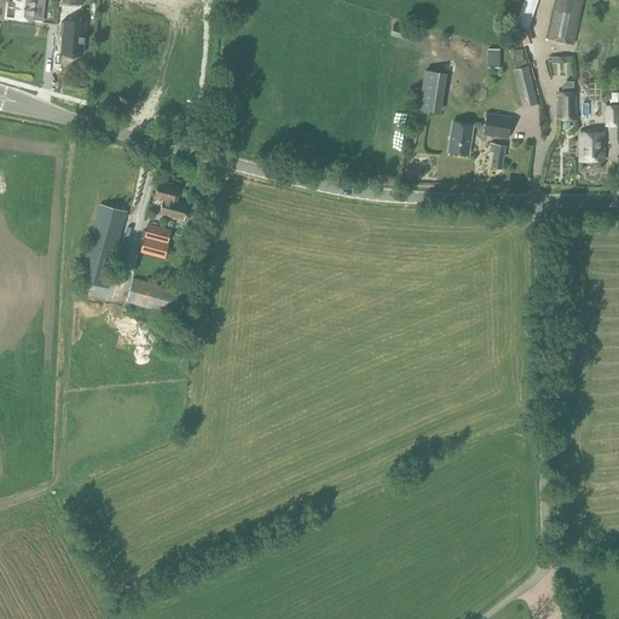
[(10,17),(12,17),(12,18),(40,21),(41,0),(13,0),(13,4),(11,4),(10,17)]
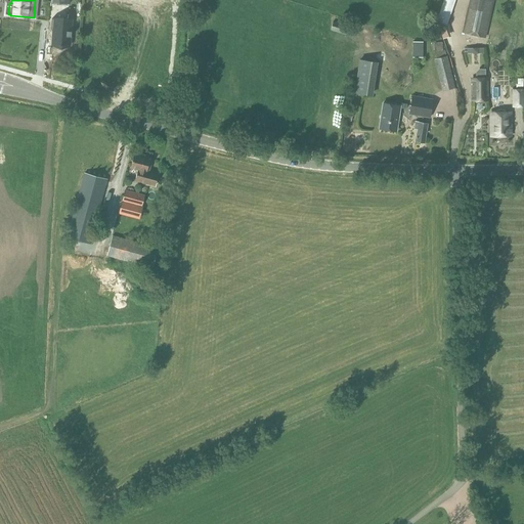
[(436,24),(444,25),(447,11),(449,12),(453,0),(444,0),(441,9),(440,9),(436,24)]
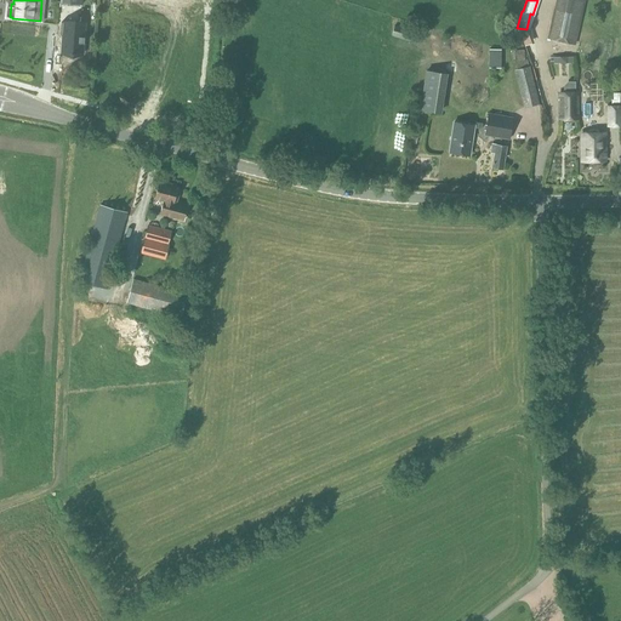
[(585,0),(554,0),(553,9),(554,9),(547,38),(575,45),(585,0)]
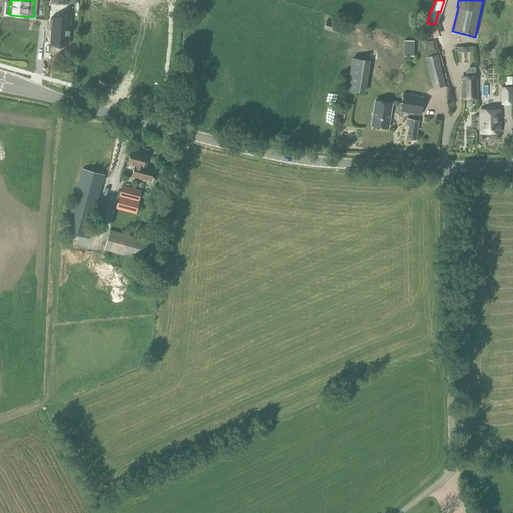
[(50,18),(49,29),(51,30),(50,44),(68,45),(69,19),(50,18)]
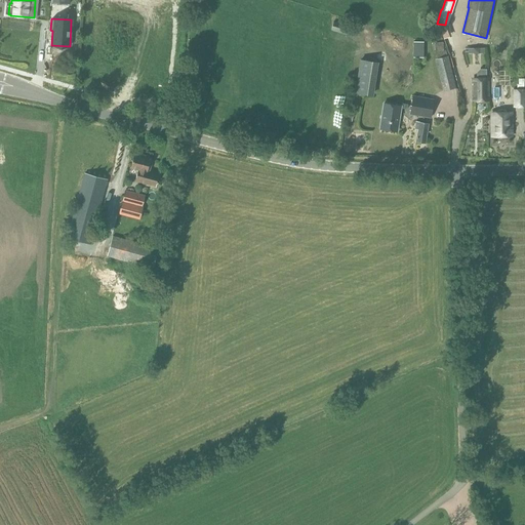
[(333,22),(331,30),(347,35),(349,27),(333,22)]
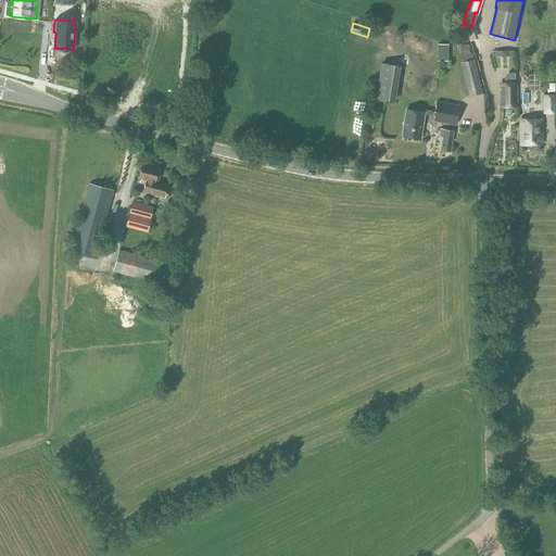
[(502,48),(493,48),(493,54),(490,54),(490,70),(501,71),(502,48)]
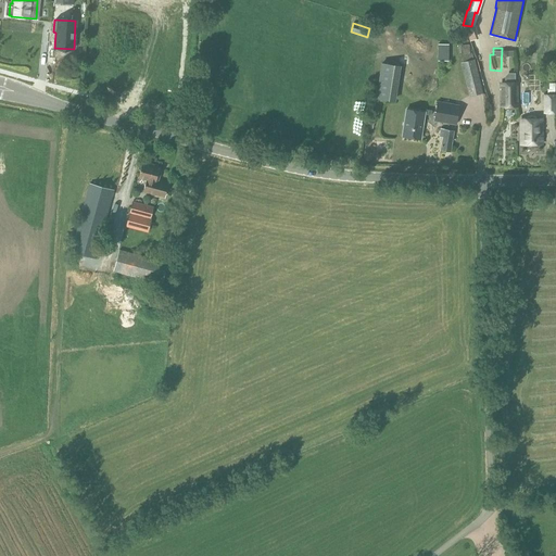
[(141,52),(137,68),(147,72),(152,55),(141,52)]
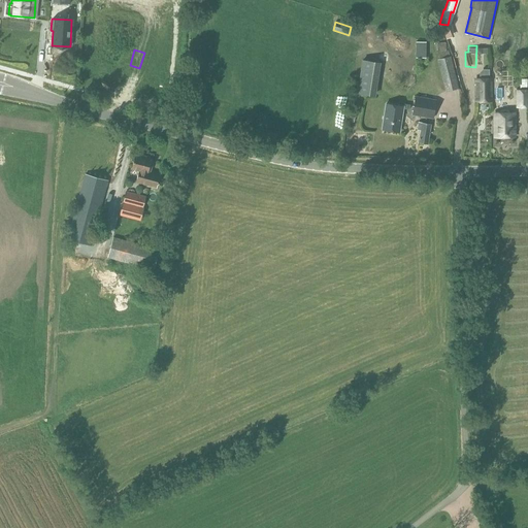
[(451,57),(437,60),(446,92),(458,89),(451,57)]
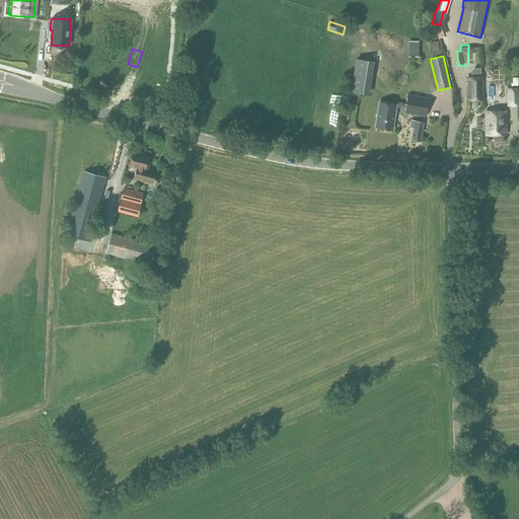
[(368,95),(374,61),(356,58),(350,92),(368,95)]
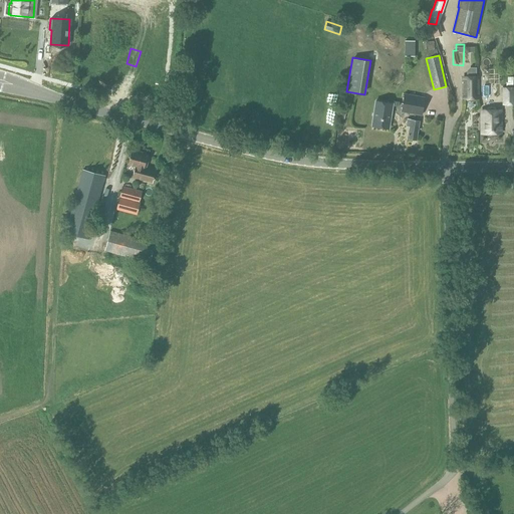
[(466,71),(466,77),(463,77),(464,98),(478,98),(478,77),(476,77),(476,67),(469,67),(466,71)]
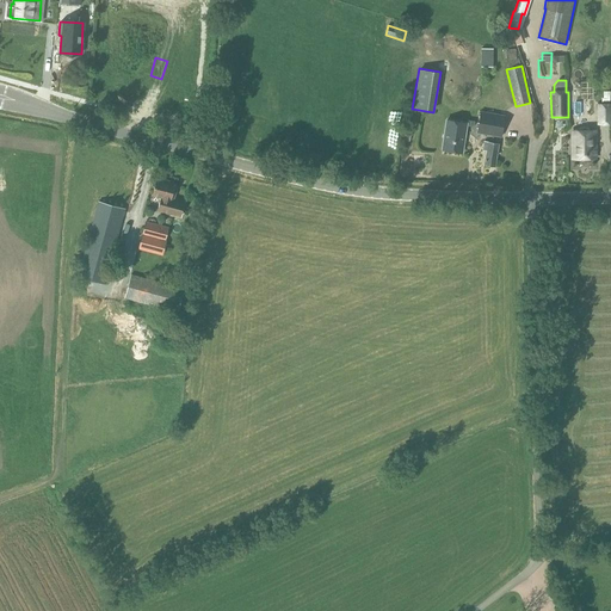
[(610,103),(597,104),(597,125),(610,124),(610,103)]
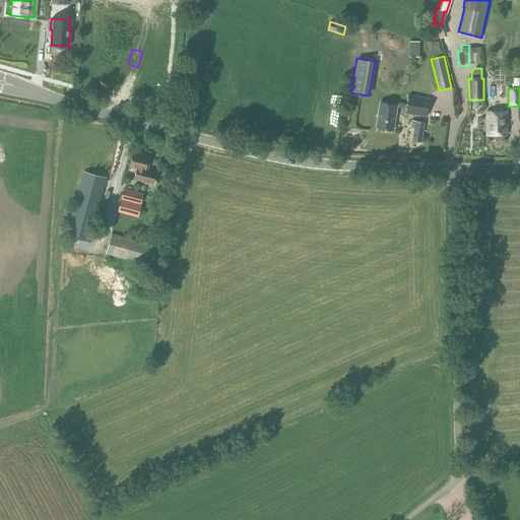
[(427,117),(430,99),(408,94),(405,114),(427,117)]
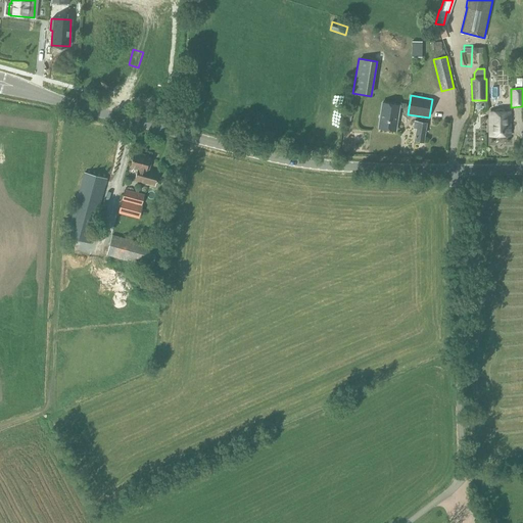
[(395,131),(399,105),(382,103),(378,129),(395,131)]
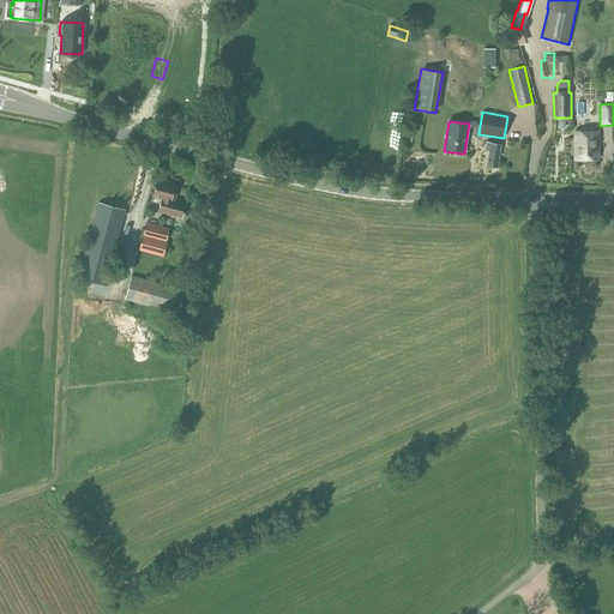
[(600,160),(599,132),(575,132),(576,160),(600,160)]
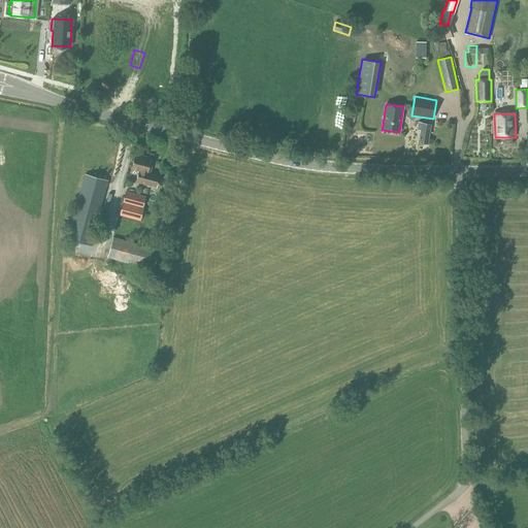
[(419,123),(418,130),(421,130),(419,142),(427,143),(430,124),(419,123)]
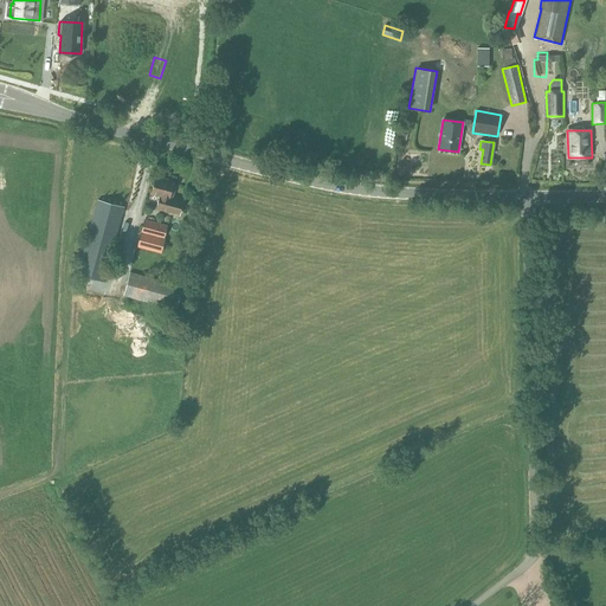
[(156,176),(152,193),(160,195),(159,201),(163,202),(161,211),(179,216),(182,200),(173,198),(174,189),(172,188),(173,184),(163,181),(163,179),(156,176)]
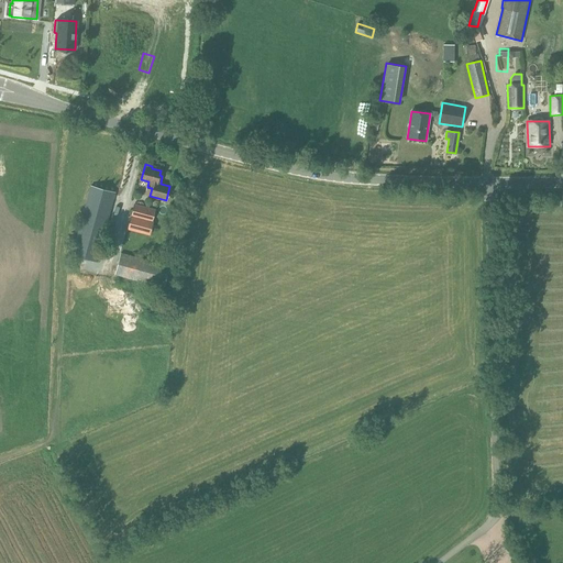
[(70,255),(97,263),(116,192),(90,186),(70,255)]
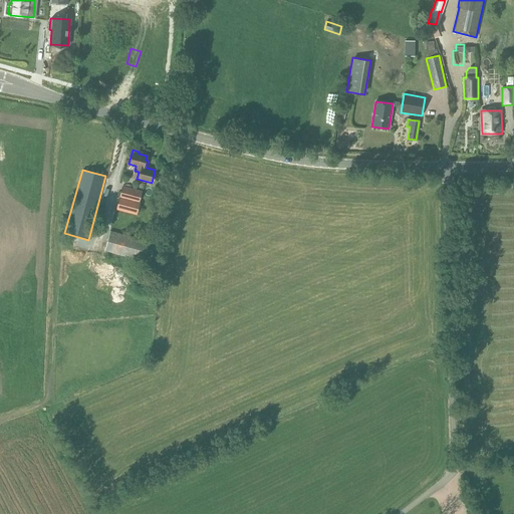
[(136,217),(142,192),(122,186),(115,211),(136,217)]
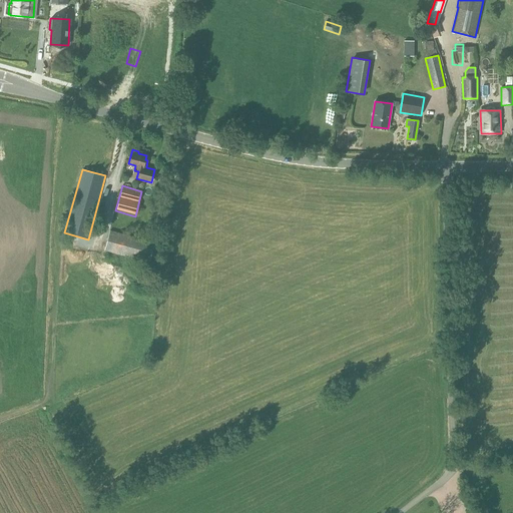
[(104,250),(149,264),(155,242),(110,230),(104,250)]
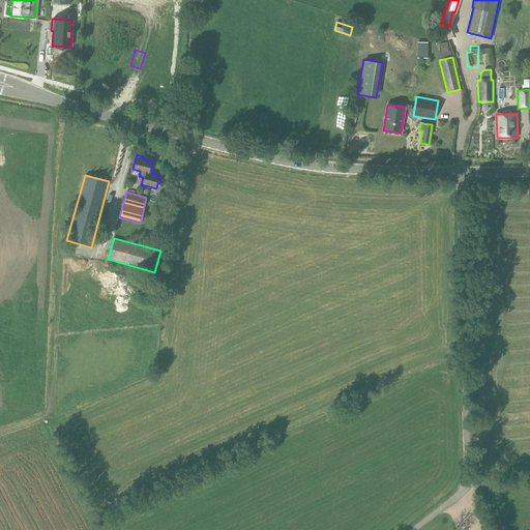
[(152,290),(153,277),(144,275),(143,289),(152,290)]
